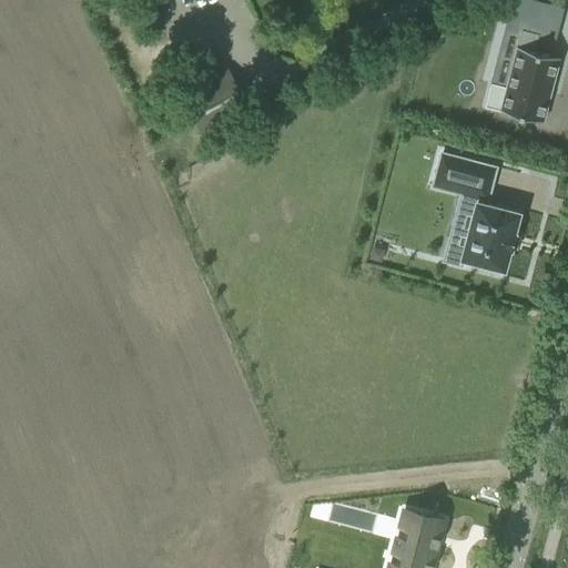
[(490,83),(485,107),(541,121),(558,57),(516,47),(506,88),(490,83)]
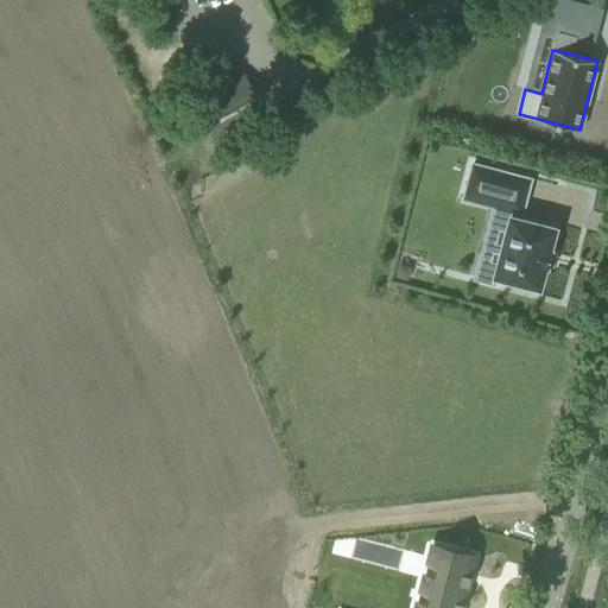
[(225,58),(200,73),(207,83),(232,69),(225,58)]
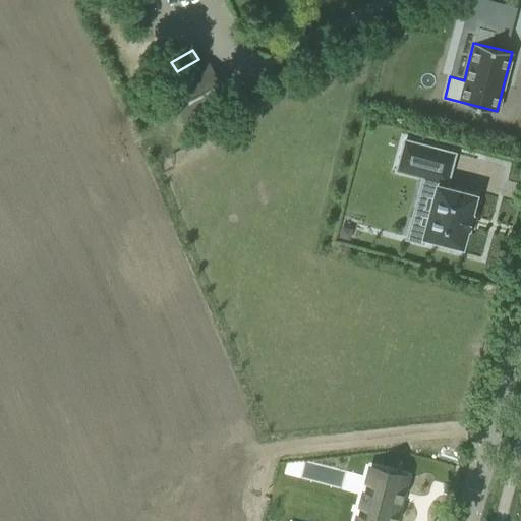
[(231,106),(208,63),(176,81),(166,87),(190,129),(231,106)]
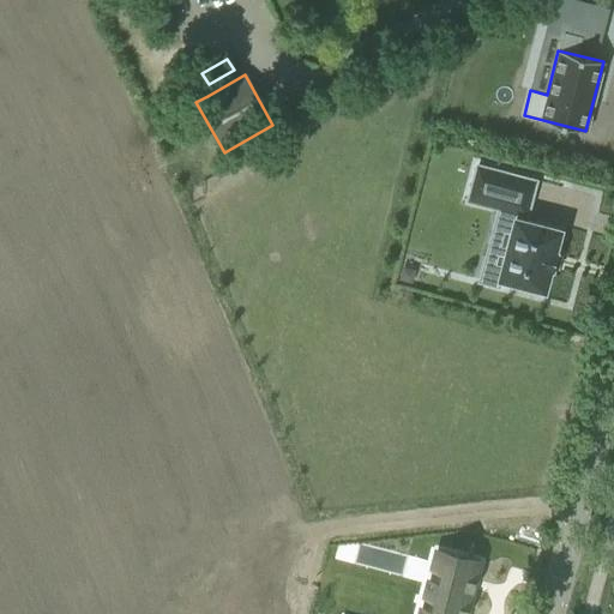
[(536,180),(477,166),(468,200),(500,209),(495,224),(513,229),(504,268),(486,263),(481,281),(499,286),(500,280),(546,292),(552,269),(553,269),(558,252),(557,252),(561,229),(525,220),(536,180)]
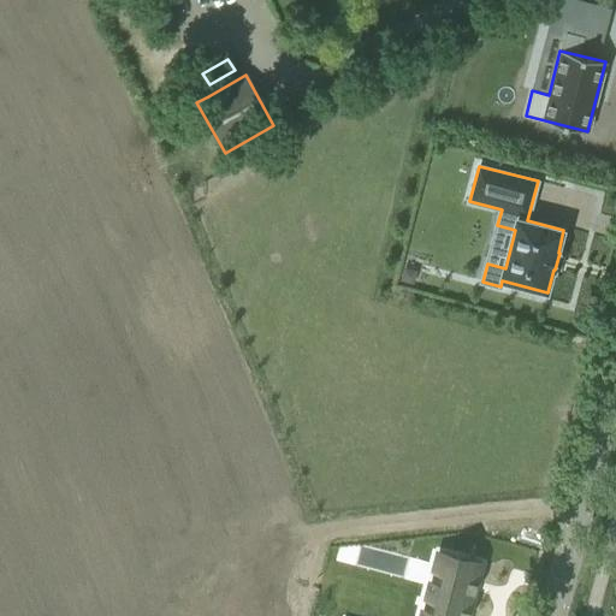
[(463,615),(466,609),(465,609),(469,591),(471,592),(473,581),(472,580),(477,561),(433,550),(419,609),(426,610),(424,615),(463,615)]
